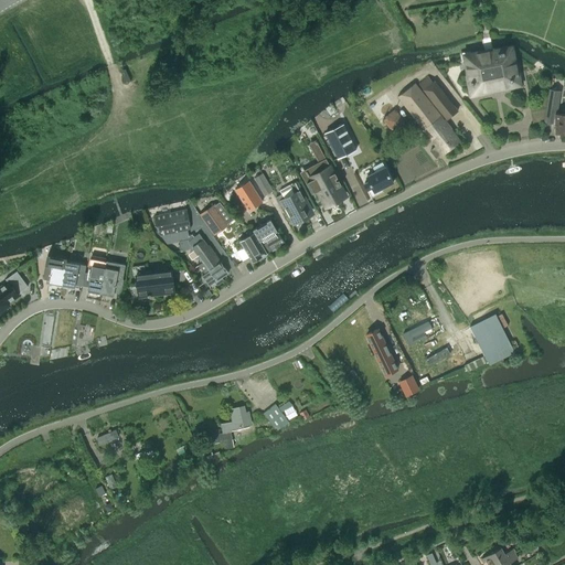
[(494,49),(471,54),(477,76),(473,76),(478,93),(519,82),(515,66),(519,65),(514,50),(496,55),(494,49)]
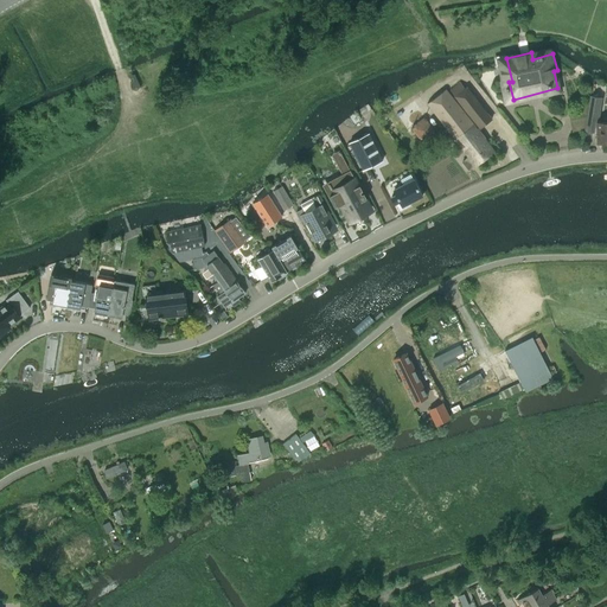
[(140,77),(135,80),(140,94),(146,91),(140,77)]
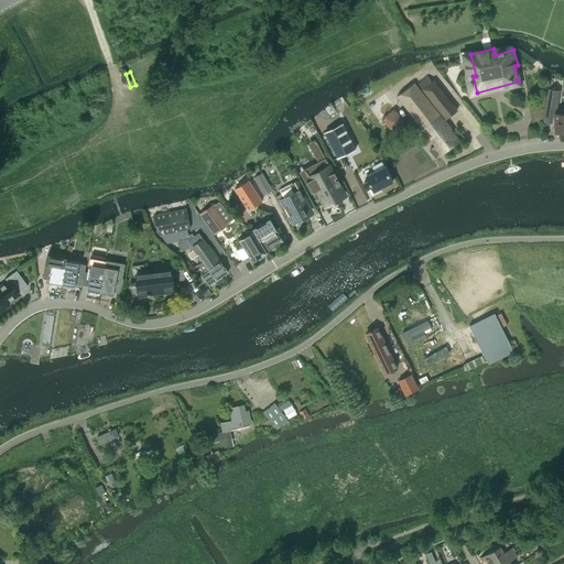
[(424,89),(423,90),(446,119),(458,110),(434,80),(433,82),(429,76),(419,84),(424,89)]
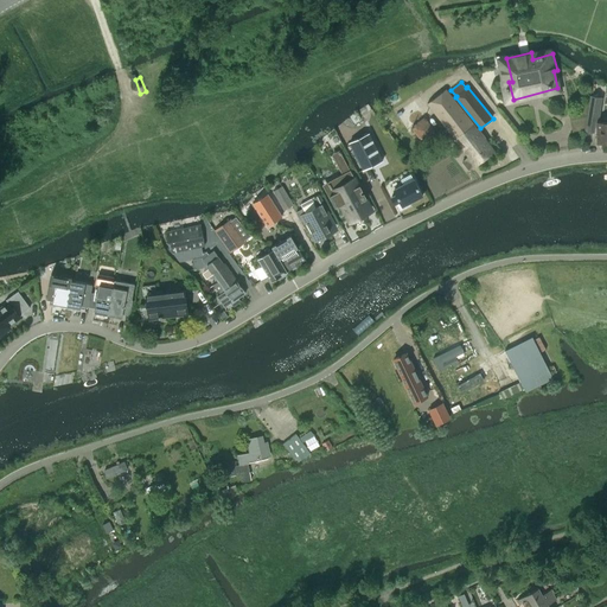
[(447,89),(428,103),(470,157),(464,161),(470,170),(477,165),(478,166),(496,152),(447,89)]
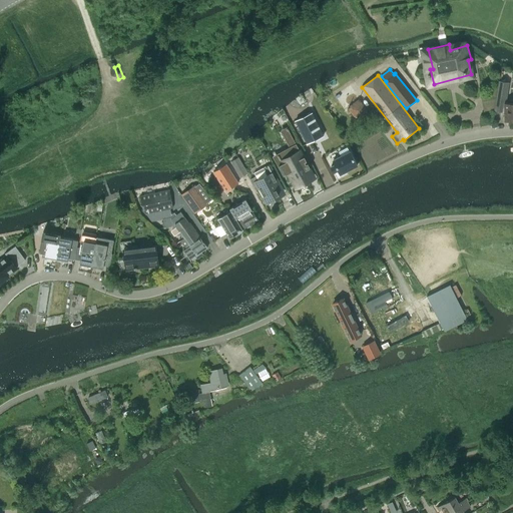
[(496,94),(496,106),(504,106),(504,121),(512,120),(512,103),(505,104),(509,83),(498,81),(496,94)]
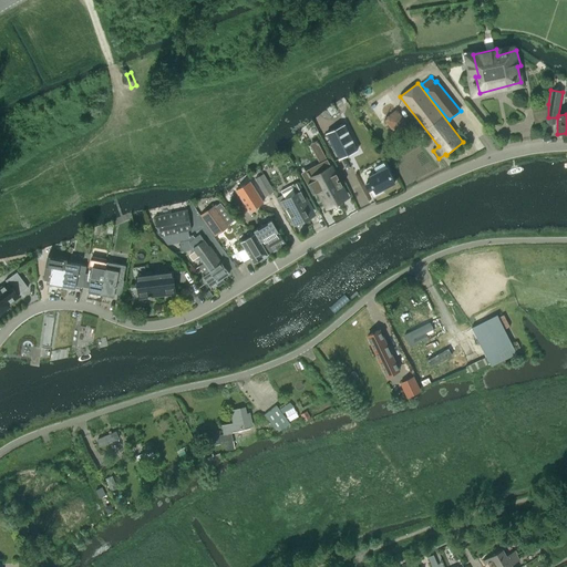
[(397,110),(384,120),(394,132),(406,123),(397,110)]
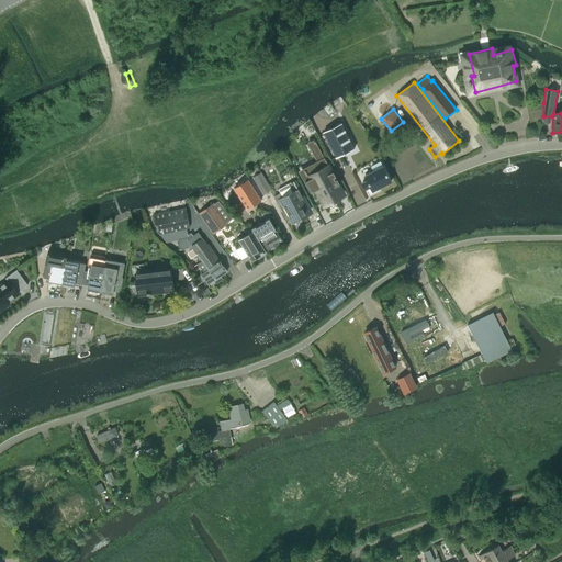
[(355,148),(341,123),(323,132),(336,158),(355,148)]
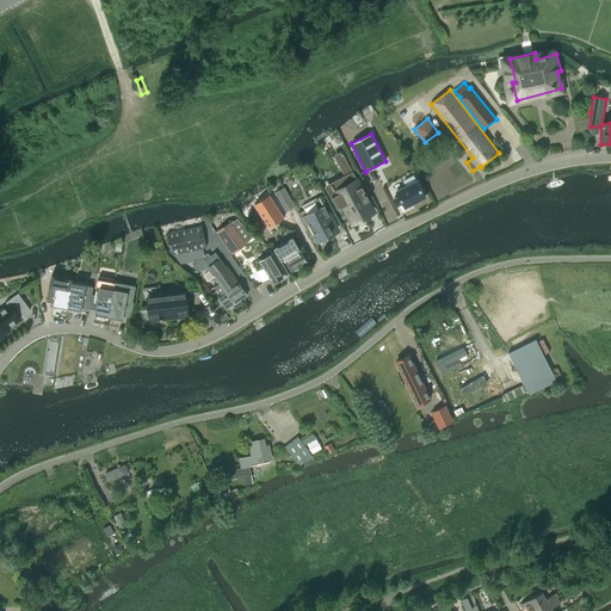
[(341,202),(353,224),(370,216),(360,199),(366,196),(369,201),(370,201),(358,178),(351,181),(355,190),(344,196),(341,191),(333,196),(338,204),(341,202)]
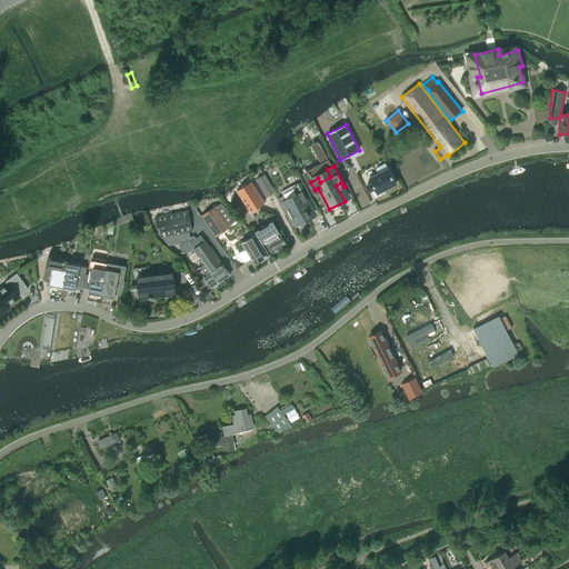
[(368,185),(372,195),(377,191),(378,195),(397,185),(388,168),(370,178),(372,182),(368,185)]
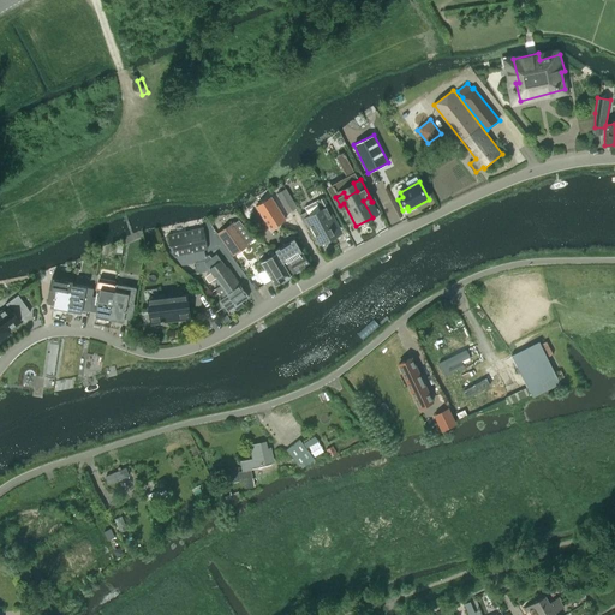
[(286,187),(276,193),(288,213),(298,208),(286,187)]
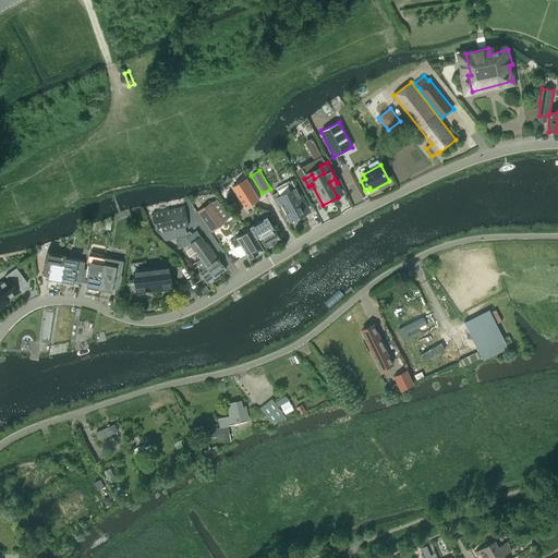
[(232,185),(245,207),(261,197),(246,176),(232,185)]
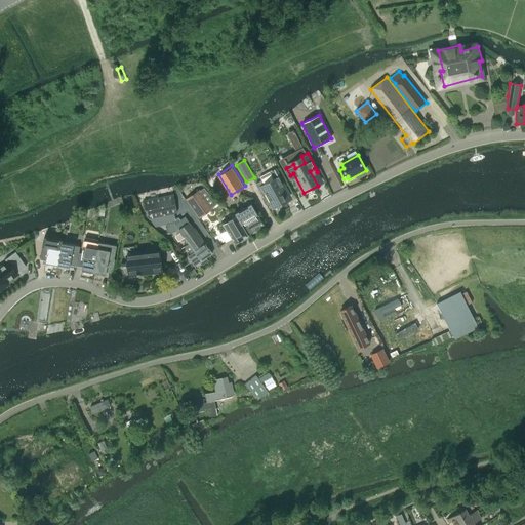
[(277,168),(271,172),(261,177),(264,180),(257,184),(261,191),(264,190),(274,208),(287,201),(281,189),(285,186),(287,189),(277,168)]
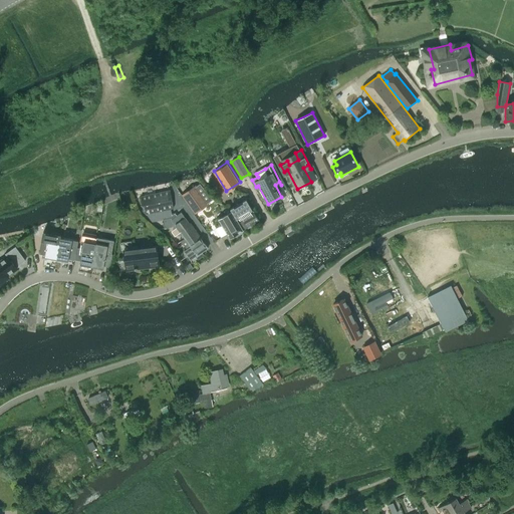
[(148,214),(172,209),(175,208),(169,183),(144,189),(145,195),(141,196),(144,212),(148,214)]
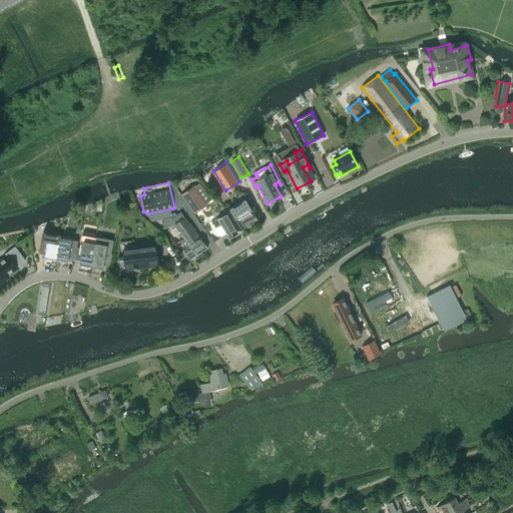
[(207,204),(206,203),(212,199),(199,183),(194,186),(183,195),(196,212),(207,204)]
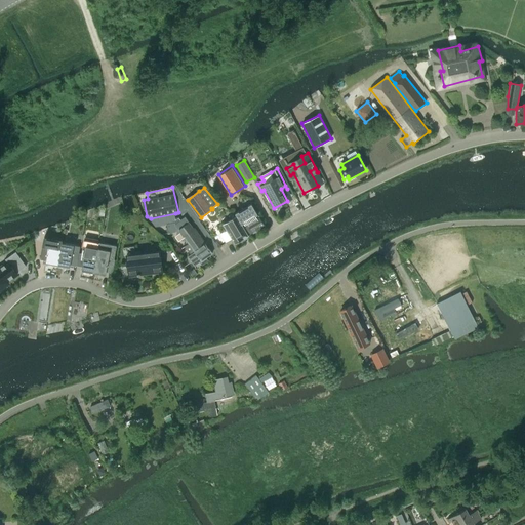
[(236,212),(249,235),(266,226),(259,214),(256,216),(255,215),(257,214),(251,203),(236,212)]
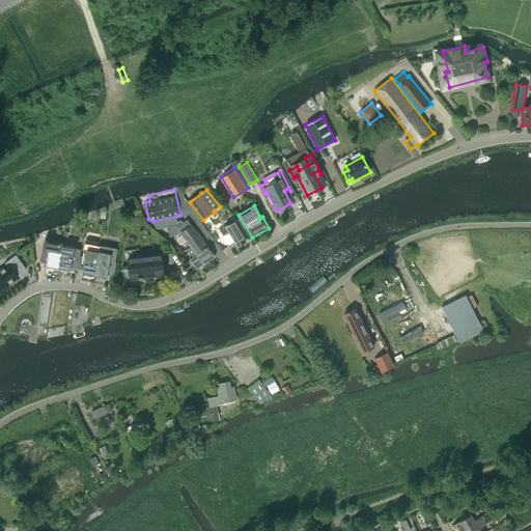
[(252,238),(239,215),(232,219),(234,222),(227,226),(239,246),(252,238)]
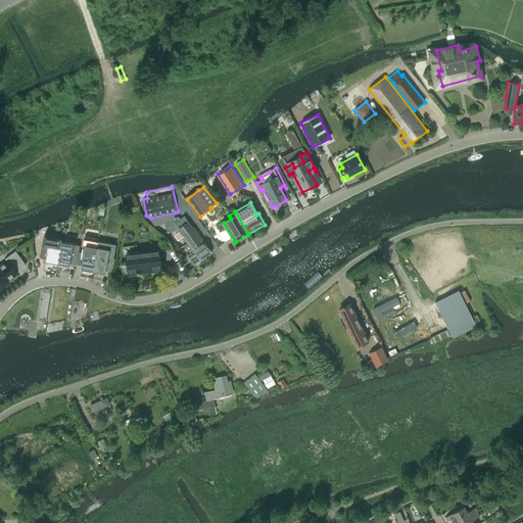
[(175,212),(150,218),(155,226),(165,224),(167,225),(176,223),(176,220),(175,212)]
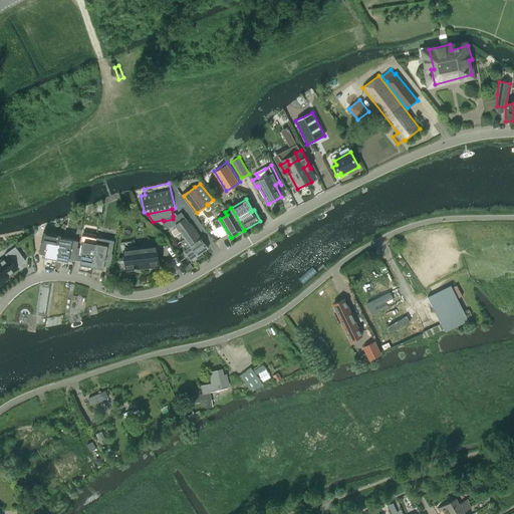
[(173,219),(164,221),(165,228),(173,226),(172,231),(177,227),(179,230),(180,229),(180,231),(190,224),(183,213),(178,216),(176,213),(173,216),(173,219)]
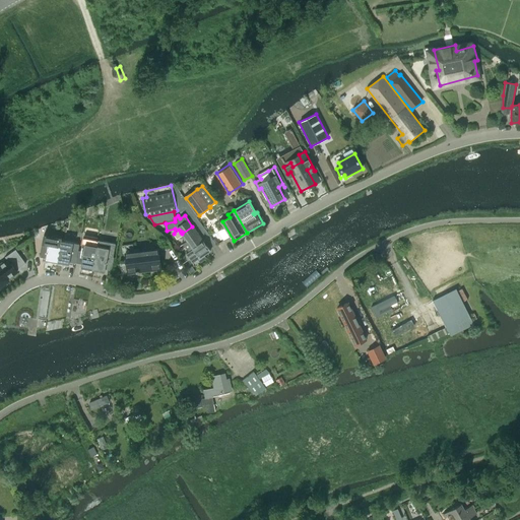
[(183,245),(198,234),(193,225),(192,226),(182,234),(182,232),(181,233),(182,235),(178,238),(179,239),(183,239),(184,238),(186,241),(183,244),(183,245)]
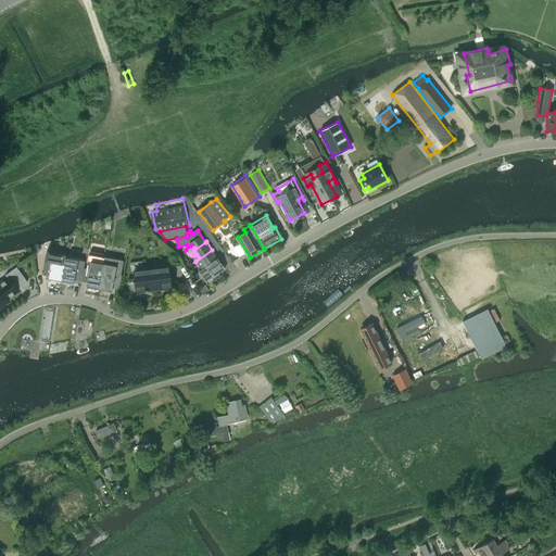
[(205,265),(217,256),(212,250),(196,262),(202,270),(206,266),(205,265)]
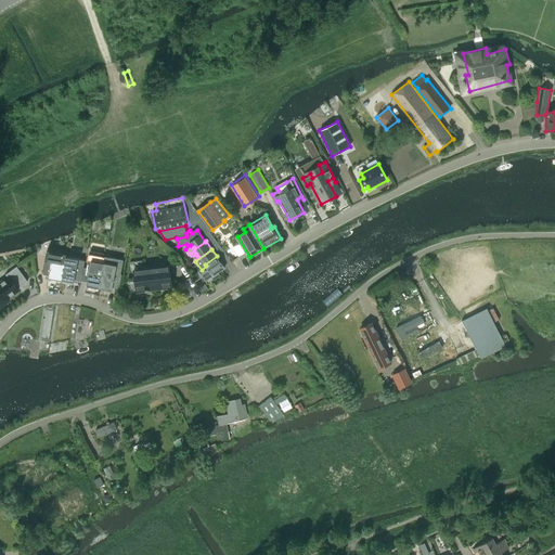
[(87,284),(100,286),(103,271),(102,271),(104,256),(89,254),(87,268),(85,281),(87,282),(87,284)]
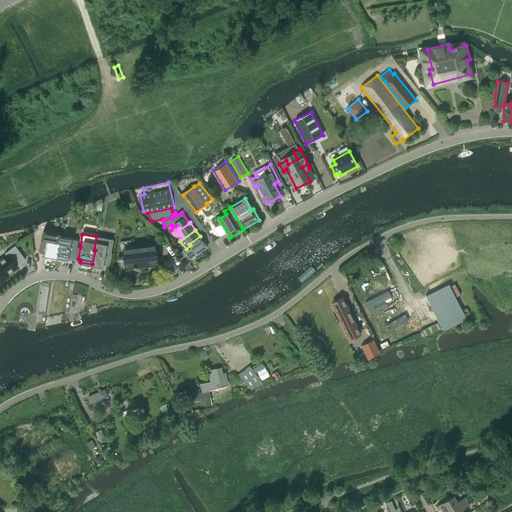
[(60,241),(57,257),(68,260),(69,258),(75,259),(77,247),(76,246),(77,240),(60,236),(59,240),(60,241)]
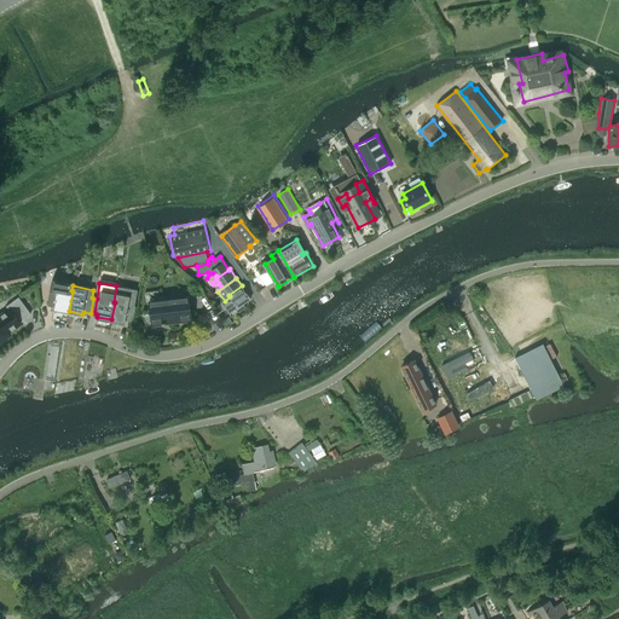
[(115,302),(111,319),(126,322),(126,320),(133,322),(139,290),(117,285),(115,302)]
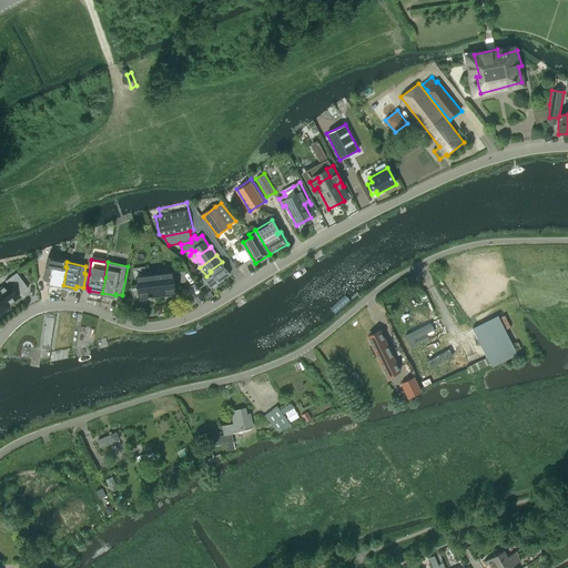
[(230,274),(222,262),(210,271),(211,272),(206,276),(204,277),(211,287),(216,284),(219,287),(226,283),(223,279),(230,274)]
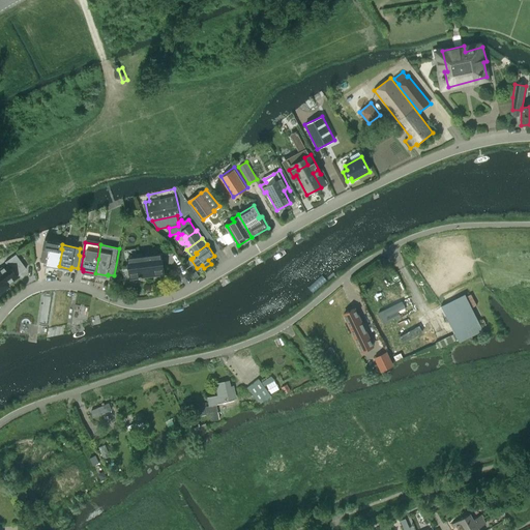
[(47,264),(59,266),(62,249),(61,248),(43,245),(42,248),(40,262),(47,263),(47,264)]
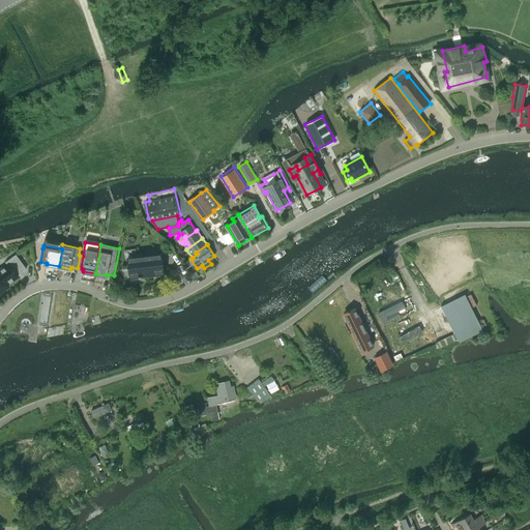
[(163,253),(128,258),(131,278),(166,273),(163,253)]
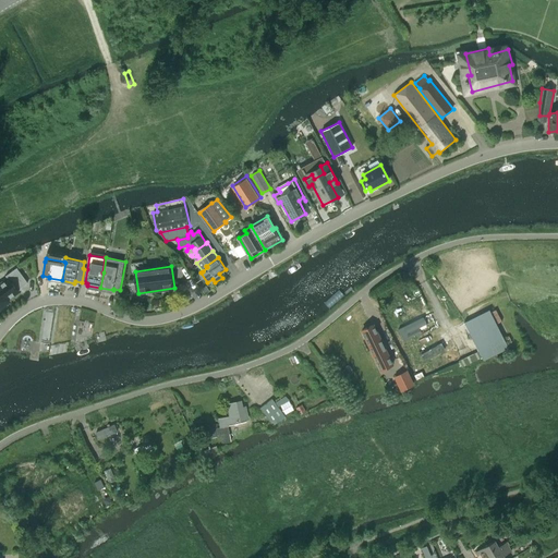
[(0,308),(10,302),(9,300),(20,292),(19,291),(28,283),(17,268),(7,276),(9,279),(0,284),(0,308)]
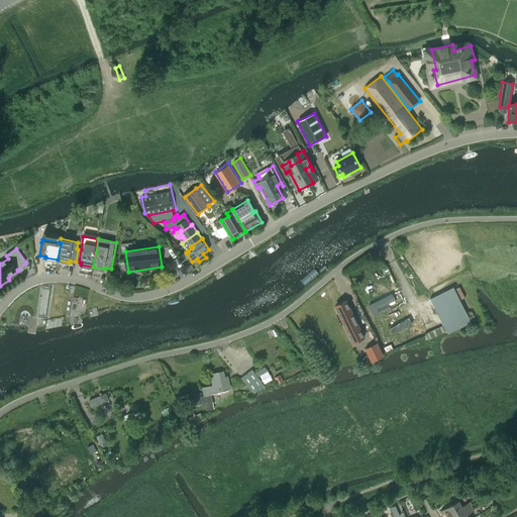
[(452,288),(431,299),(443,325),(425,334),(427,339),(468,320),(452,288)]
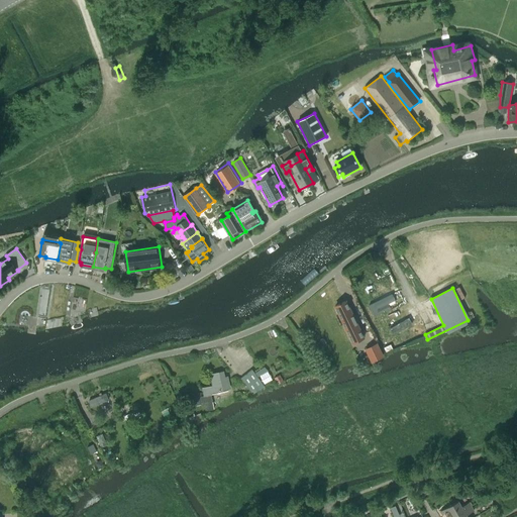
[(392,294),(369,305),(374,316),(390,308),(388,304),(395,300),(392,294)]
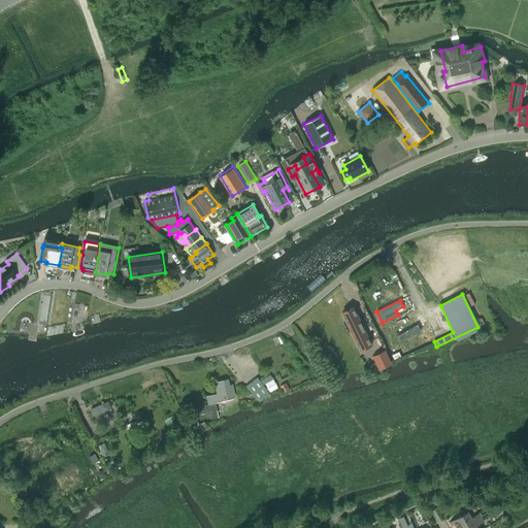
[(371,344),(354,307),(342,312),(360,350),(371,344)]
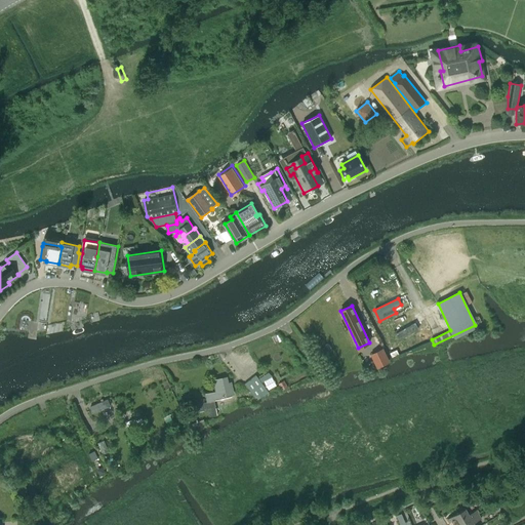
[(414,323),(396,333),(399,339),(417,330),(414,323)]
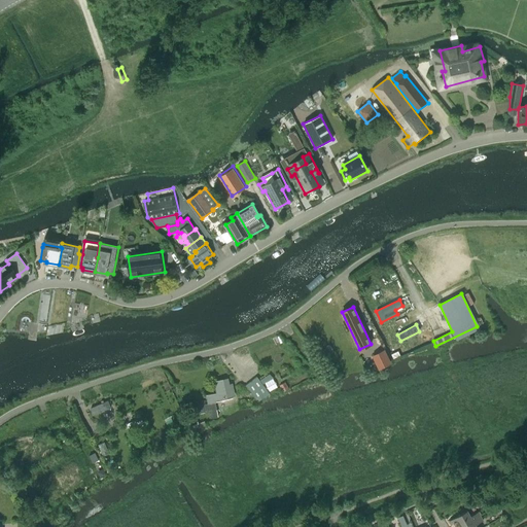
[(390,362),(384,350),(373,356),(379,367),(390,362)]
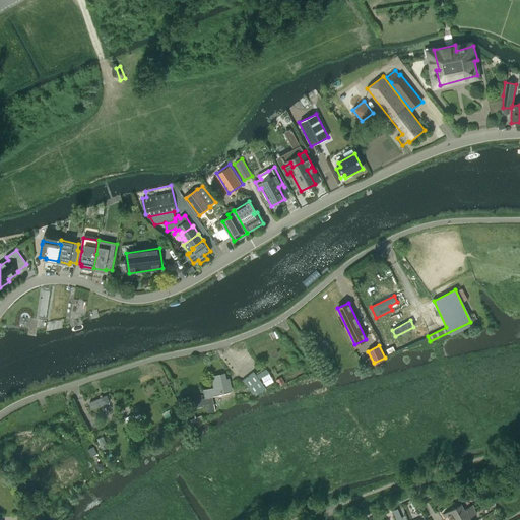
[(253,372),(242,380),(252,395),(264,387),(253,372)]
